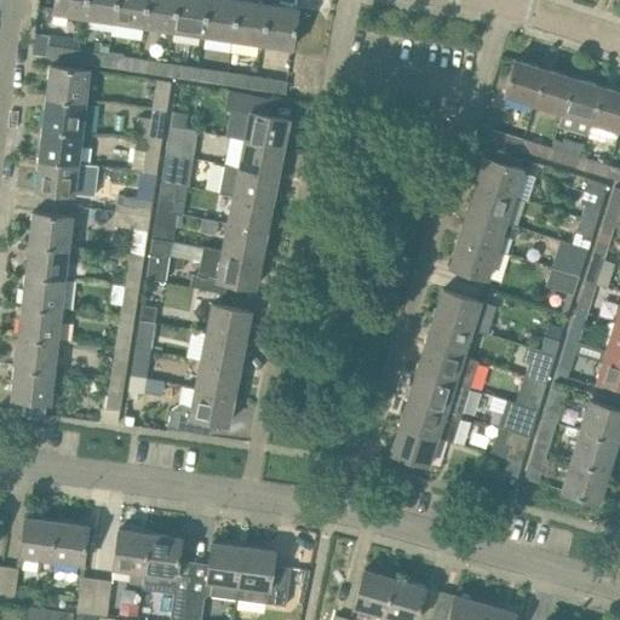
[(85,16),(86,0),(55,0),(53,11),(85,16)]
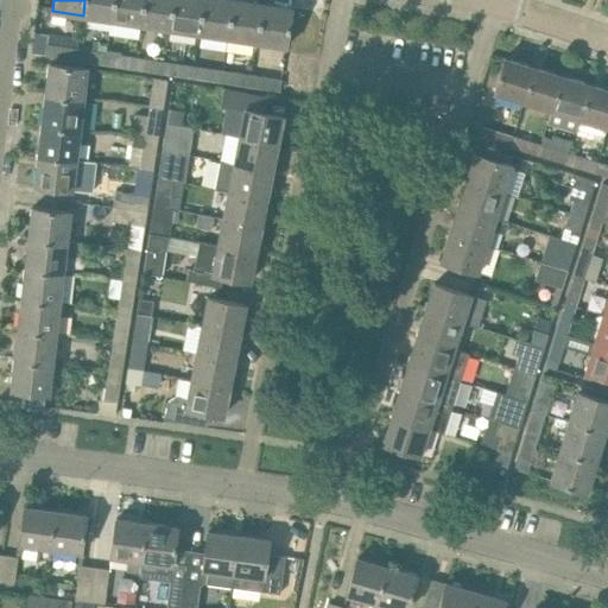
[(112,19),(114,0),(84,0),(83,16),(112,19)]
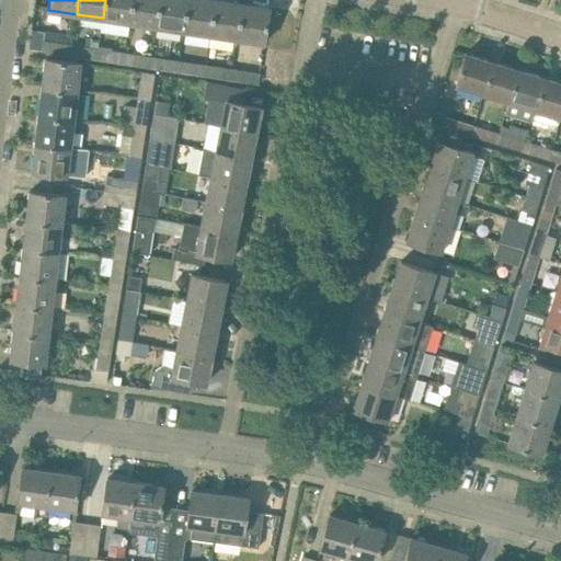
[(130,22),(133,0),(105,0),(103,18),(130,22)]
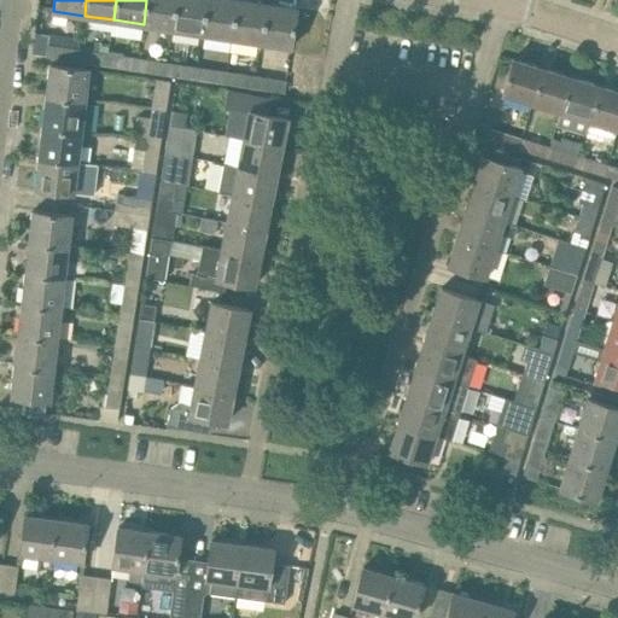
[(173,29),(176,0),(146,0),(144,24),(173,29)]
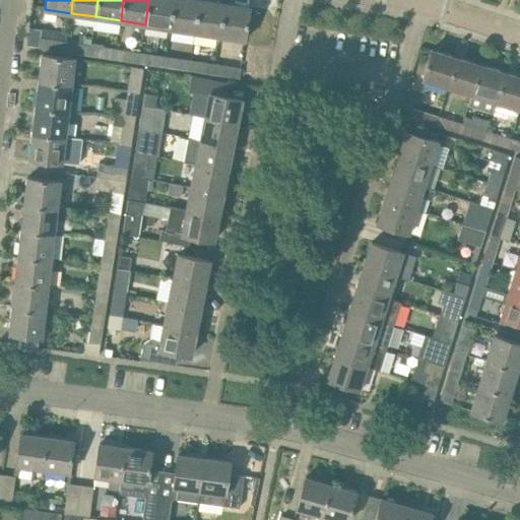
[(171,27),(174,0),(148,0),(145,24),(171,27)]
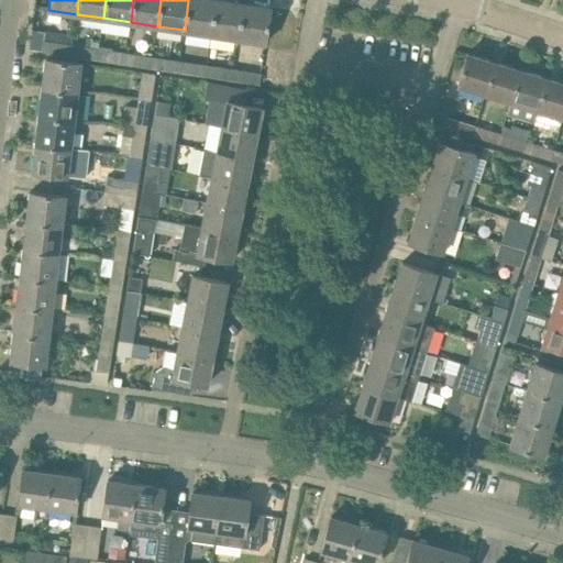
[(211,34),(216,0),(188,0),(185,30),(211,34)]
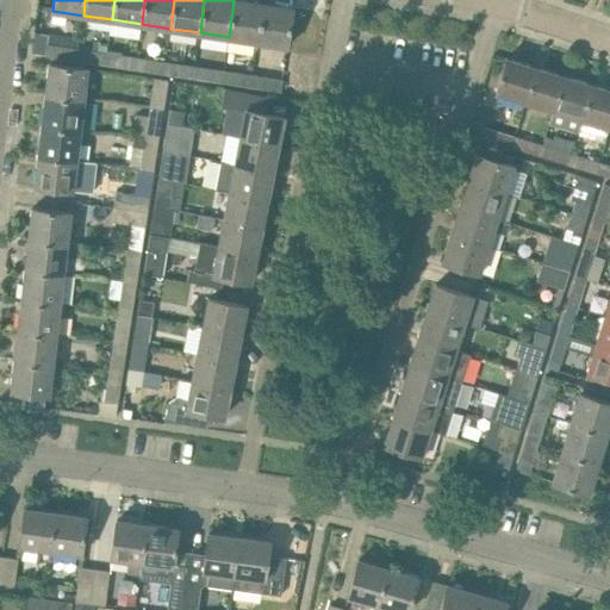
[(259,42),(265,2),(247,0),(234,0),(229,37),(259,42)]
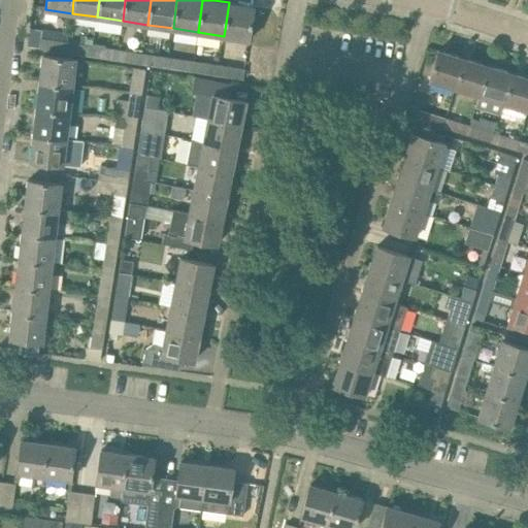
[(229,2),(224,36),(250,40),(255,6),(229,2)]
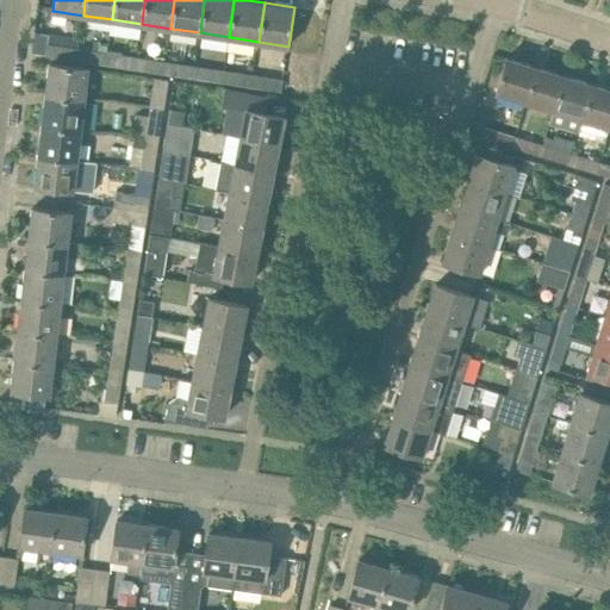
[(47,55),(76,60),(79,48),(48,43),(47,55)]
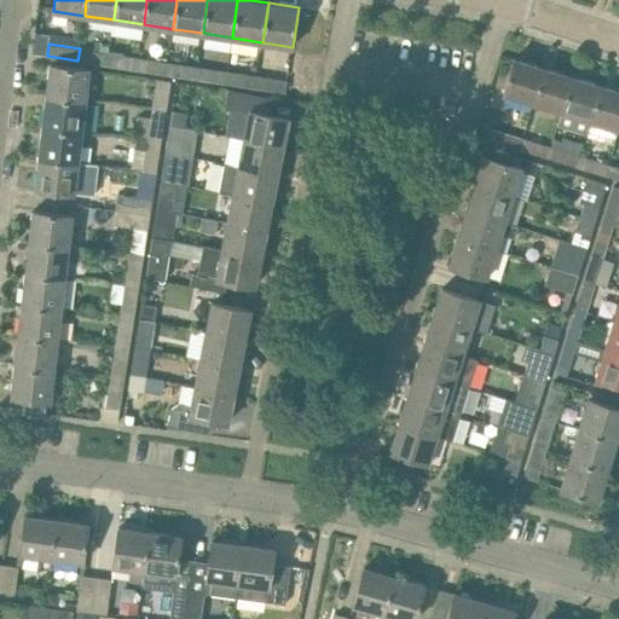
[(77,61),(106,65),(109,52),(80,48),(77,61)]
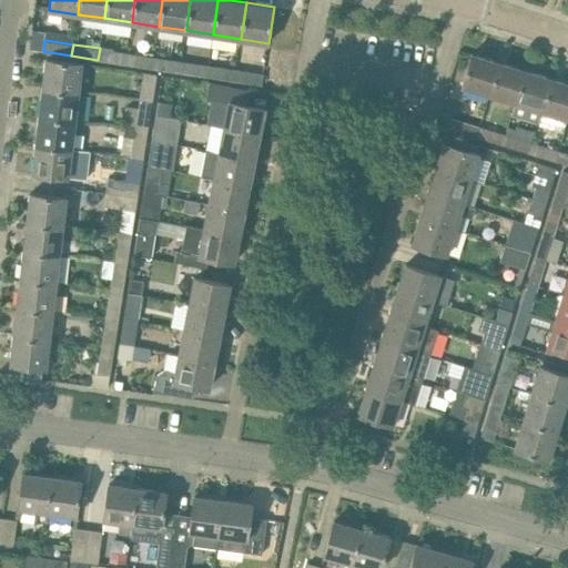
[(127,52),(100,48),(98,60),(125,63),(127,52)]
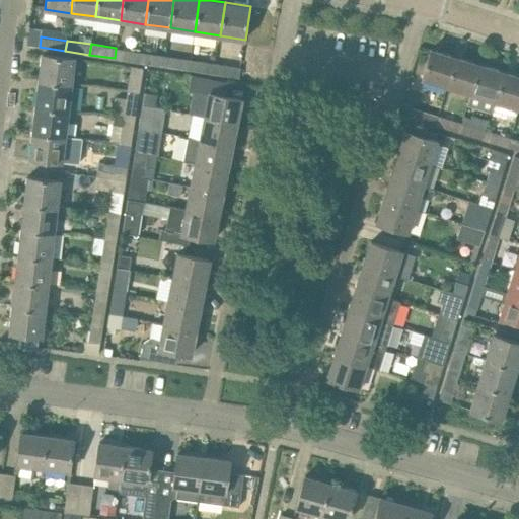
[(141,52),(116,48),(115,58),(139,62),(141,52)]
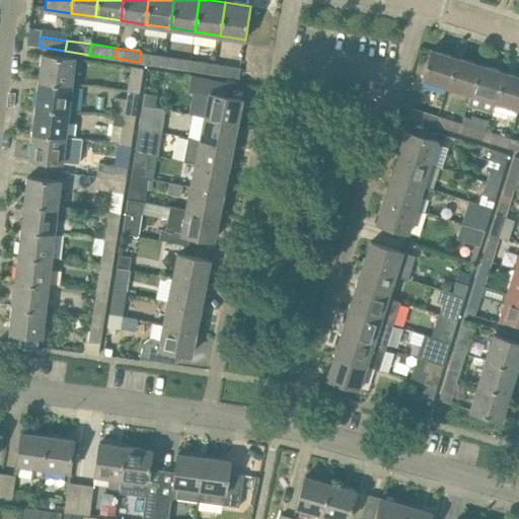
[(422,79),(446,86),(456,56),(431,49),(422,79)]
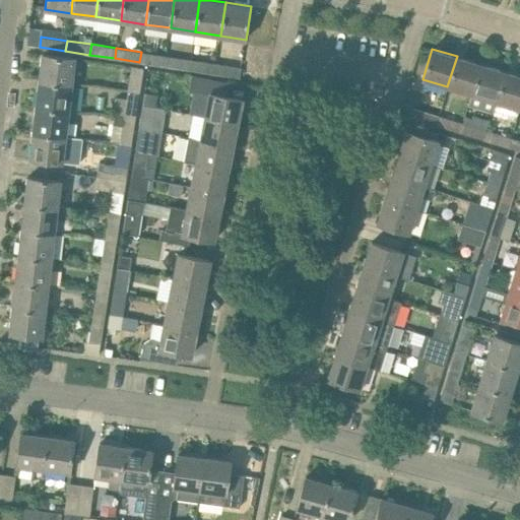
[(166,56),(141,52),(139,62),(165,66),(166,56)]
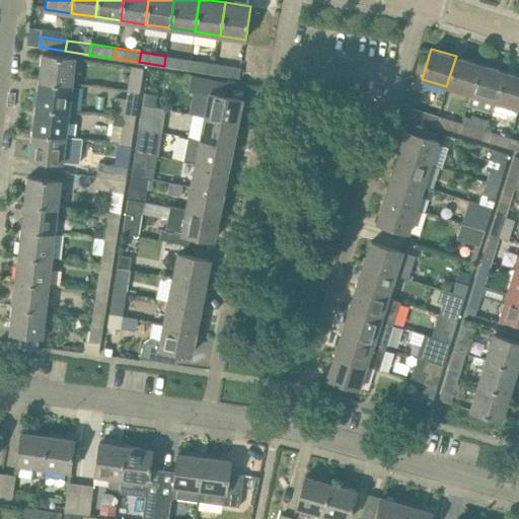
[(43,54),(40,80),(72,83),(75,57),(43,54)]
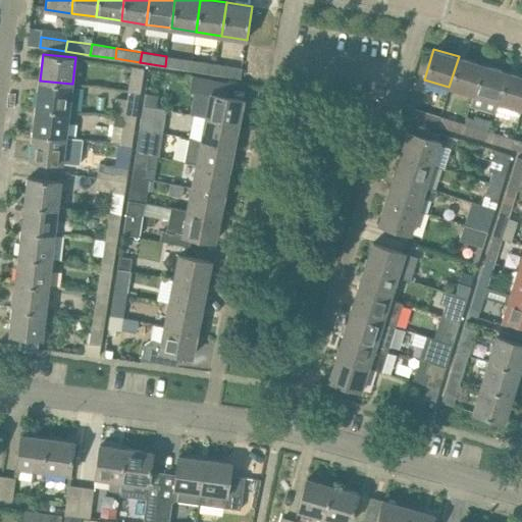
[(223,64),(216,63),(215,73),(241,77),(244,58),(225,55),(223,64)]
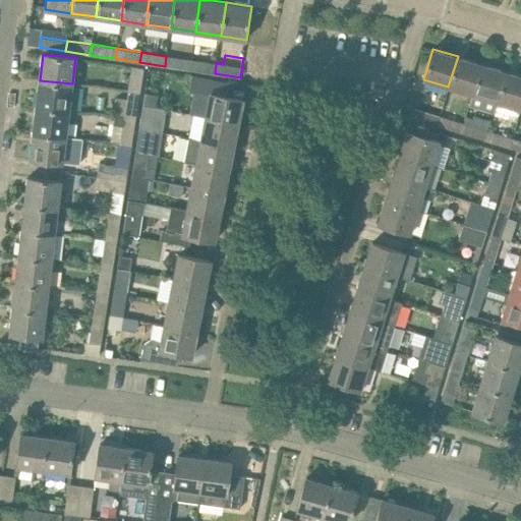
[(191,59),(166,56),(165,66),(189,70),(191,59)]
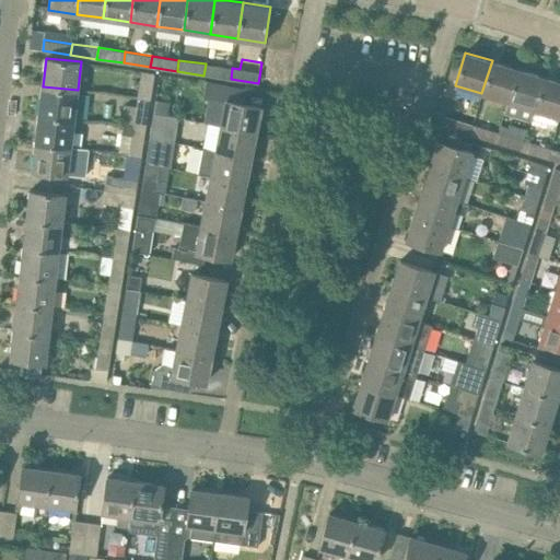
[(481,93),(508,101),(517,69),(492,60),(481,93)]
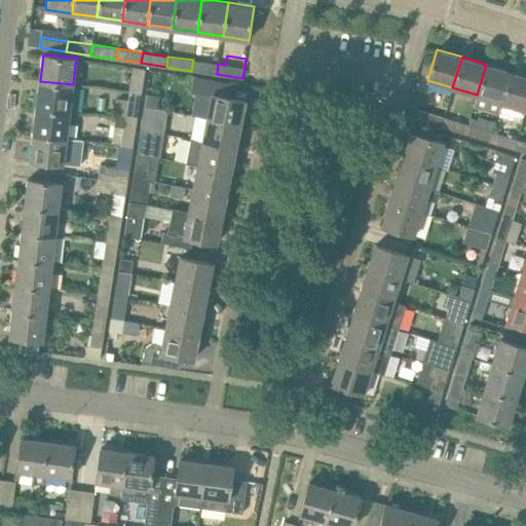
[(218,64),(193,60),(191,71),(217,74),(218,64)]
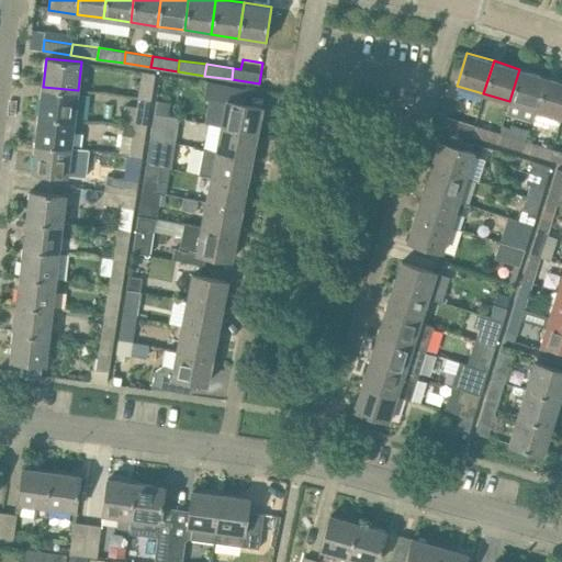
[(536,110),(546,77),(519,69),(509,101),(536,110)]
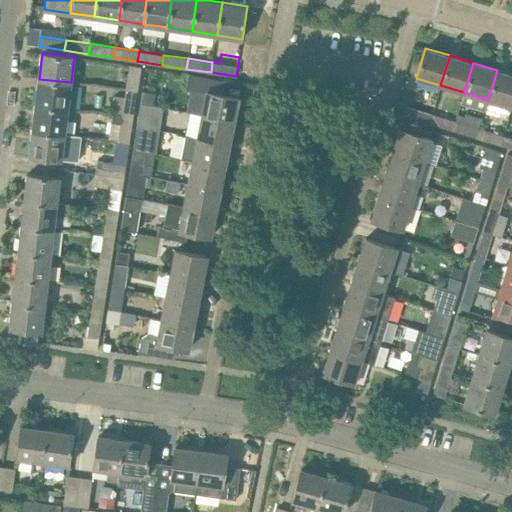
[(126,90),(137,92),(142,67),(130,65),(126,90)]
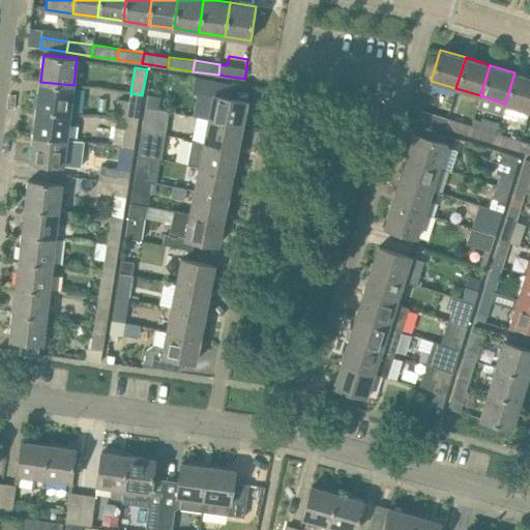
[(529,111),(529,109),(529,77),(514,72),(505,104),(529,111)]
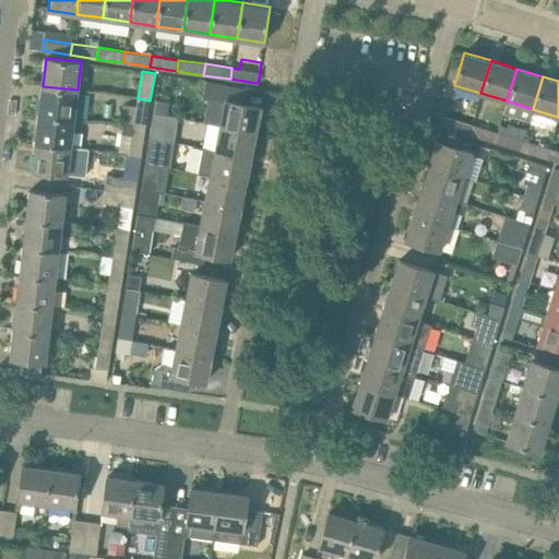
[(221,126),(256,132),(260,106),(244,103),(246,90),(205,81),(203,96),(225,100),(221,126)]
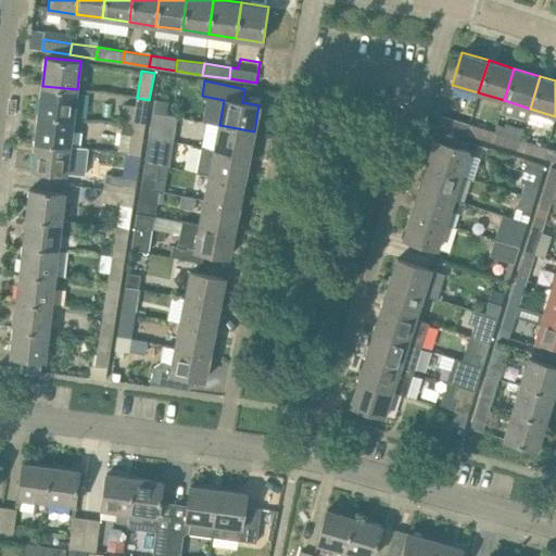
[(74,117),(77,89),(42,86),(39,113),(74,117)]
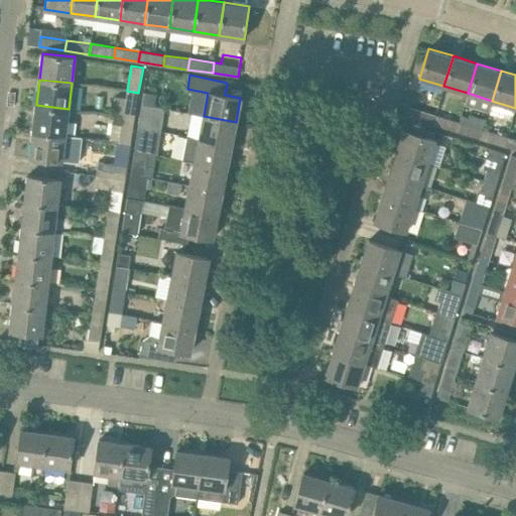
[(138,93),(127,91),(123,117),(134,119),(138,93)]
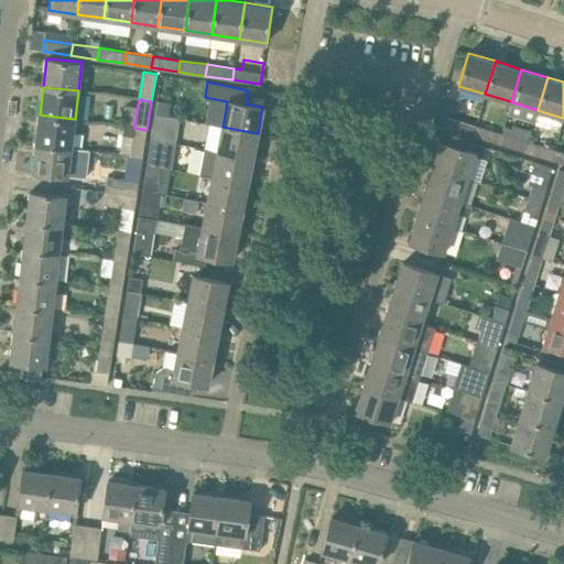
[(158,100),(155,114),(169,116),(171,102),(158,100)]
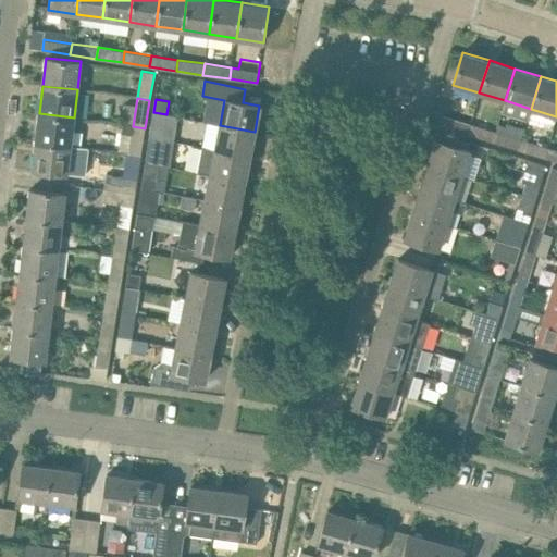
[(149,137),(162,139),(174,141),(178,116),(166,114),(153,112),(149,137)]
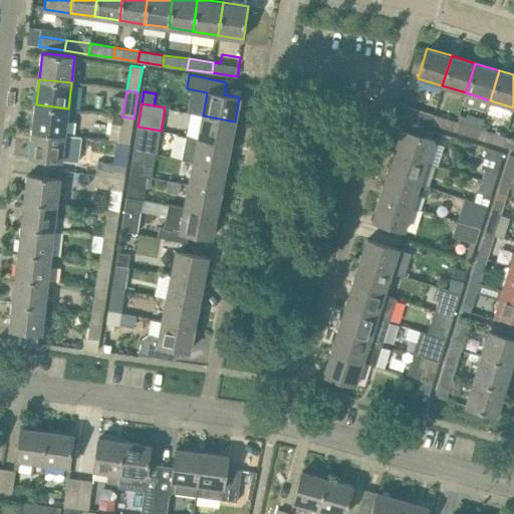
[(65,134),(68,108),(36,104),(33,131),(65,134)]
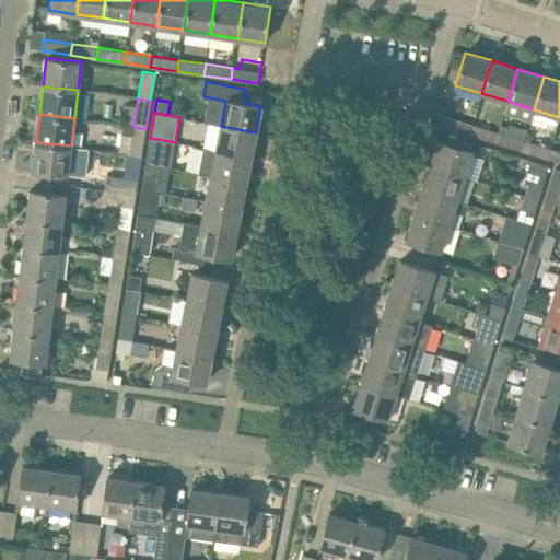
[(469,135),(471,125),(445,117),(442,127),(469,135)]
